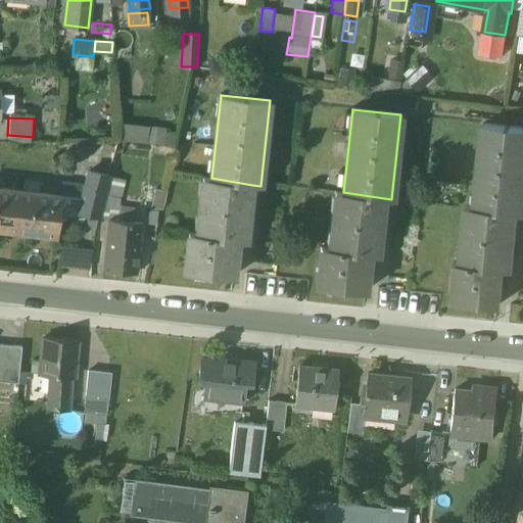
[(121,122),(120,136),(163,137),(164,124),(121,122)]
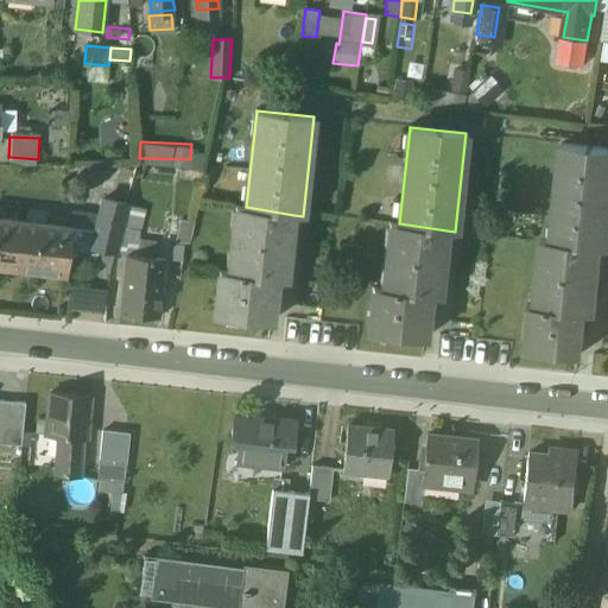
[(552,240),(600,247),(607,247),(607,147),(563,143),(552,240)]
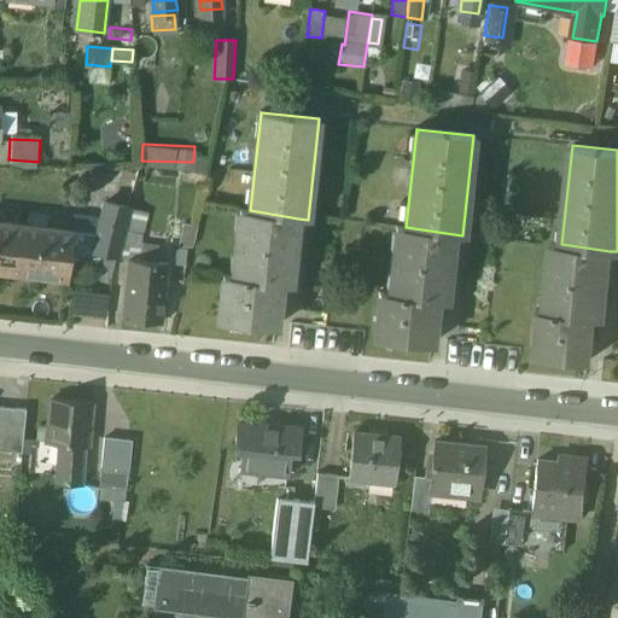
[(93,244),(92,250),(117,257),(130,209),(103,203),(93,244)]
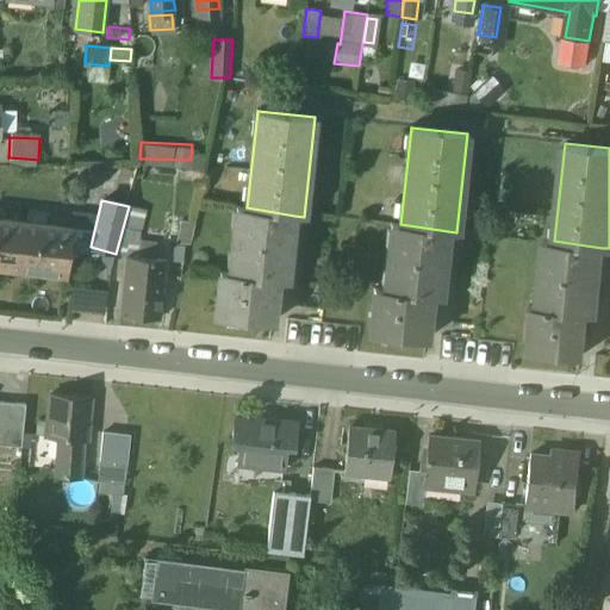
[(147,210),(129,206),(116,254),(126,257),(138,259),(142,231),(147,210)]
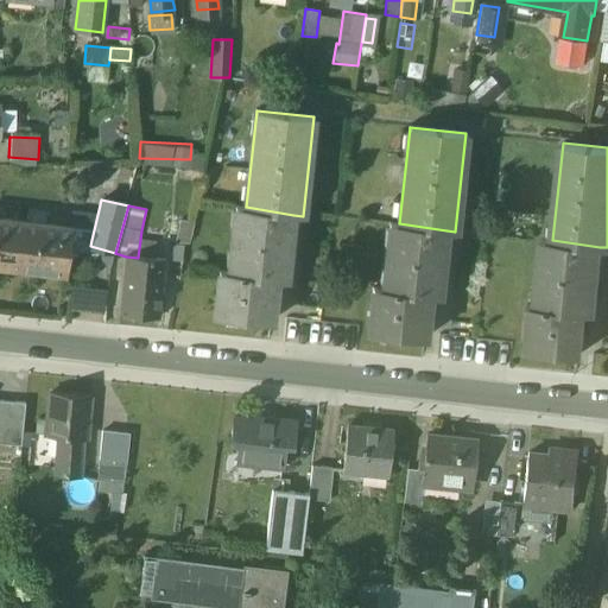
[(293,215),(246,207),(236,206),(229,272),(276,279),(286,280),(293,215)]
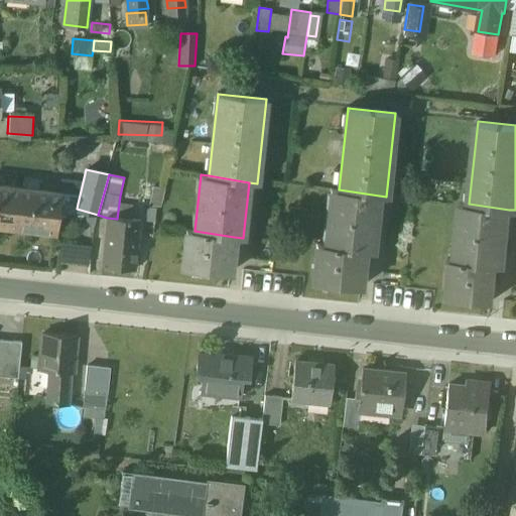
[(14,186),(0,184),(0,227),(9,228),(9,226),(14,187),(14,186)]
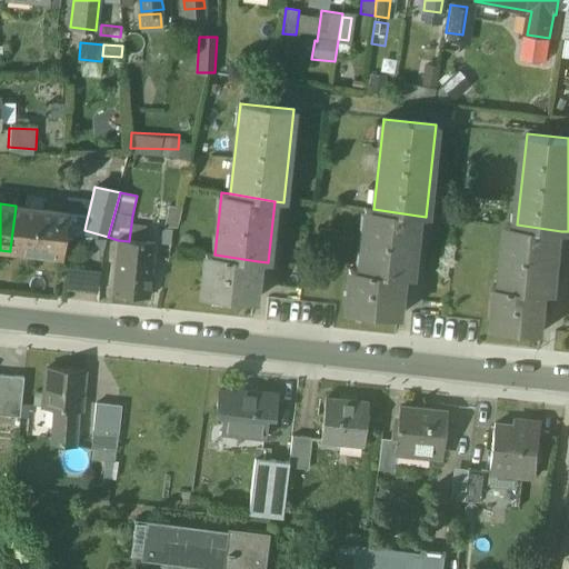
[(68,212),(16,207),(10,249),(62,256),(67,222),(68,212)]
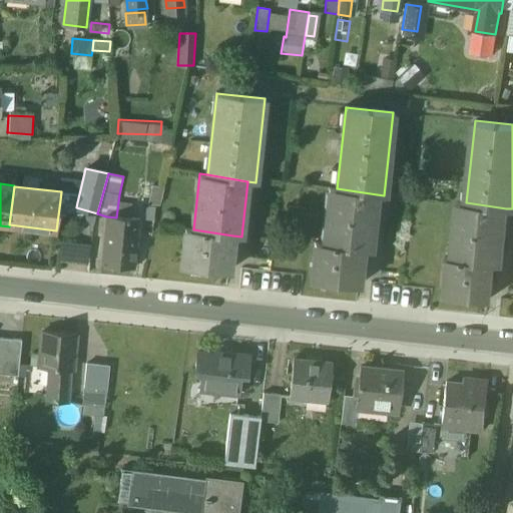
[(377,194),(337,188),(330,188),(323,243),(362,249),(370,250),(377,194)]
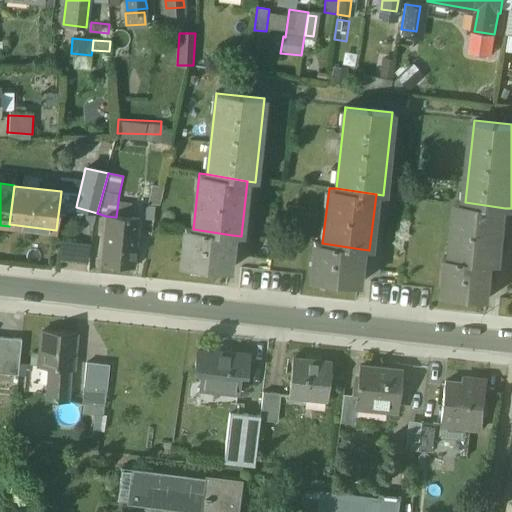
[(78,193),(61,191),(60,200),(77,202),(78,193)]
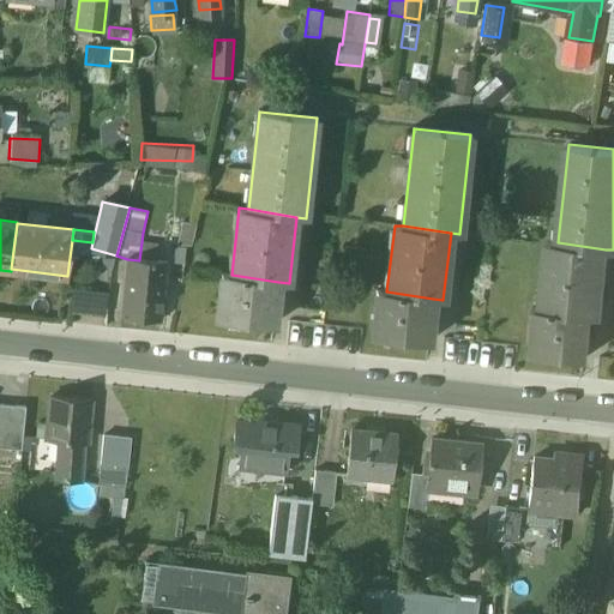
[(541,307),(588,317),(597,318),(606,250),(558,242),(548,241),(541,307)]
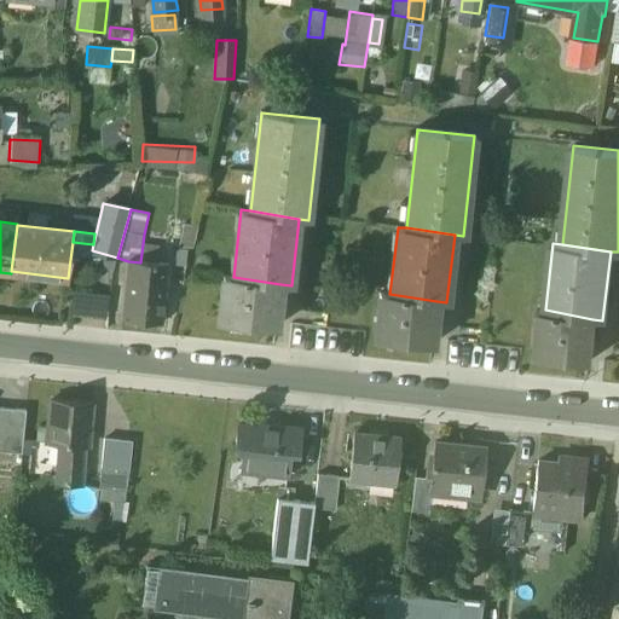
[(140,262),(128,261),(122,318),(161,322),(167,265),(140,262)]
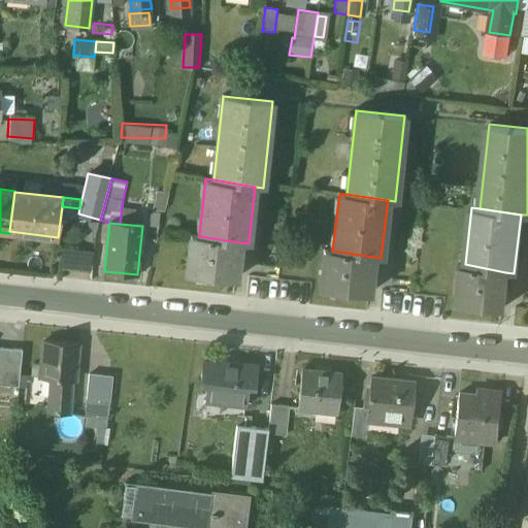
[(239,242),(199,236),(192,235),(187,274),(235,279),(239,242)]
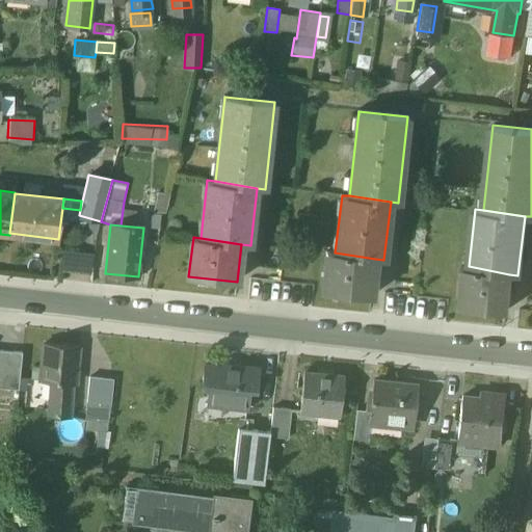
[(64,246),(60,267),(89,272),(94,253),(64,246)]
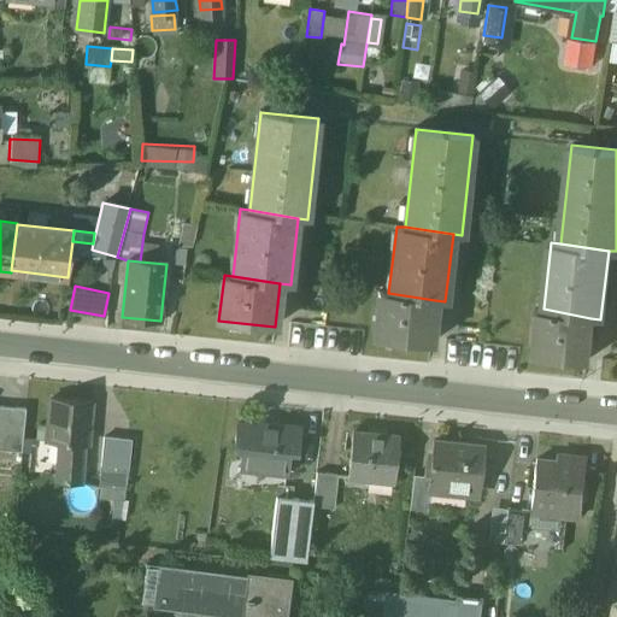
[(435,300),(388,293),(380,292),(374,338),(430,344),(435,300)]
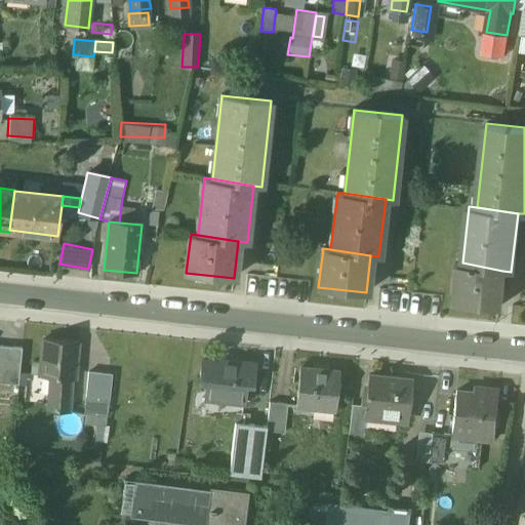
[(502,271),(462,263),(454,263),(450,301),(498,307),(502,271)]
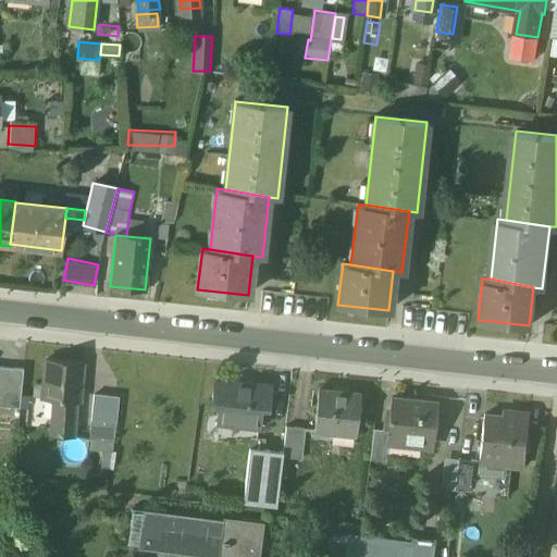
[(75,364),(45,362),(40,399),(52,400),(72,403),(77,403),(79,378),(74,376),(75,364)]
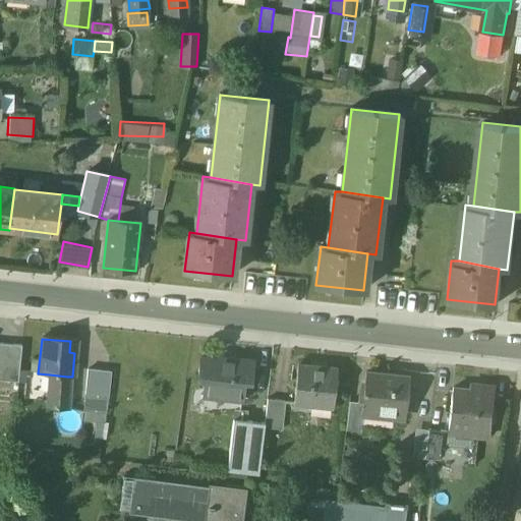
[(22,345),(0,343),(0,380),(18,382),(22,345)]
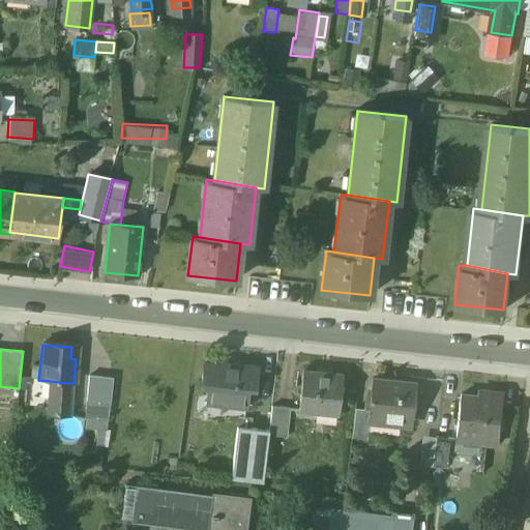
[(257,367),(222,363),(221,365),(204,364),(202,382),(208,383),(206,402),(245,406),(247,387),(254,388),(257,367)]
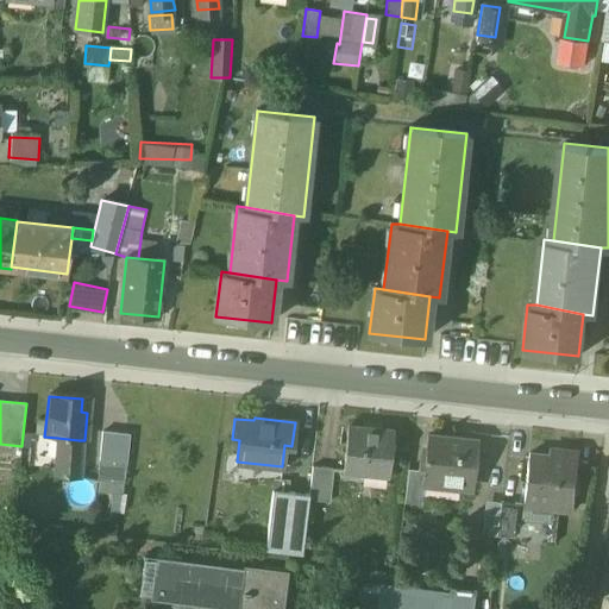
[(394,432),(350,427),(344,471),(363,473),(364,471),(388,473),(388,476),(389,477),(393,452),(385,451),(387,440),(394,441),(394,432)]
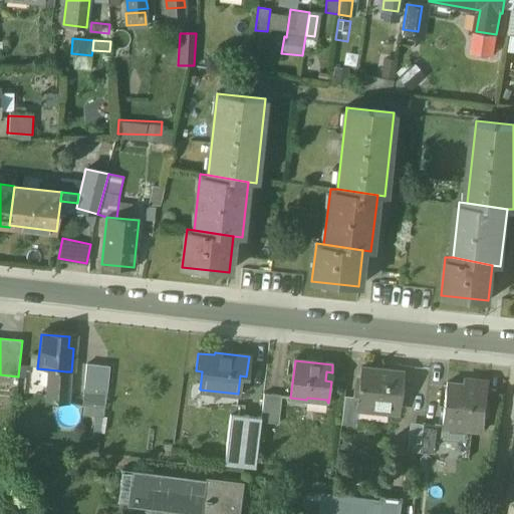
[(404,372),(361,367),(357,398),(356,408),(358,408),(390,411),(391,408),(400,409),(404,372)]
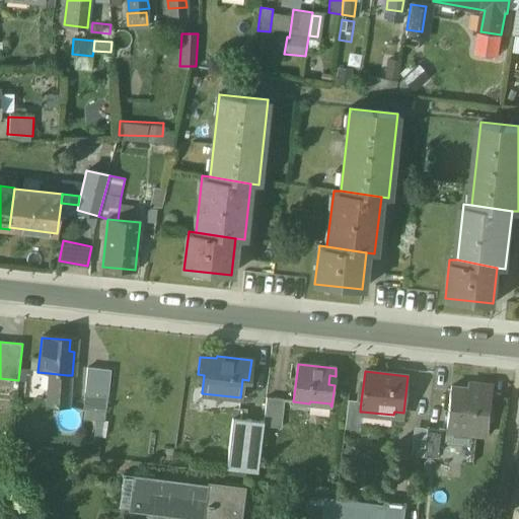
[(67,375),(49,373),(48,387),(66,389),(67,375)]
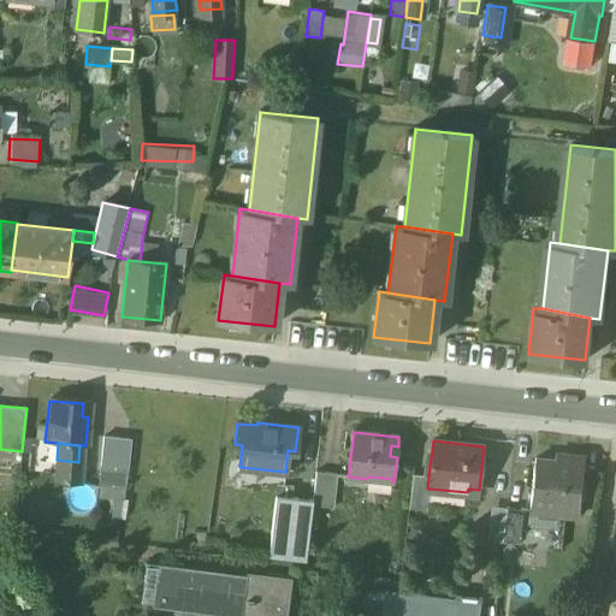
[(586,455),(555,451),(554,460),(535,457),(531,508),(567,511),(566,516),(579,517),(586,455)]
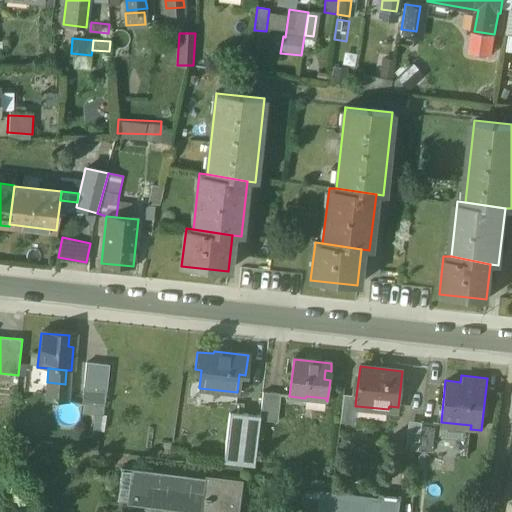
[(65,384),(47,382),(45,400),(63,402),(65,384)]
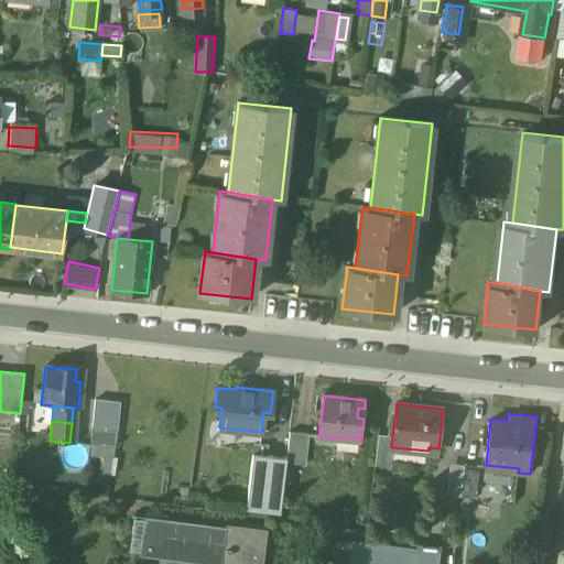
[(117,429),(90,426),(89,445),(93,445),(115,447),(117,429)]
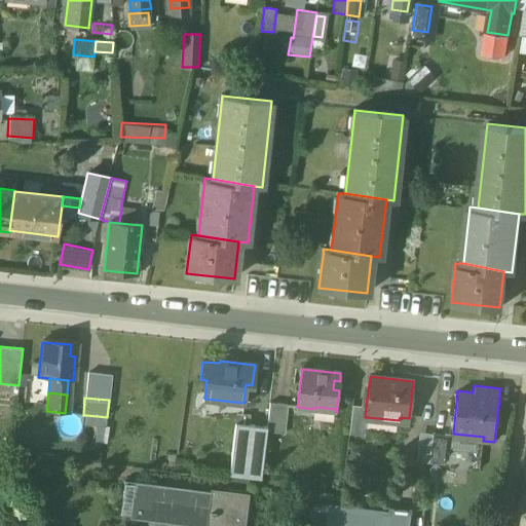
[(267,426),(266,433),(285,435),(288,406),(270,404),(267,426)]
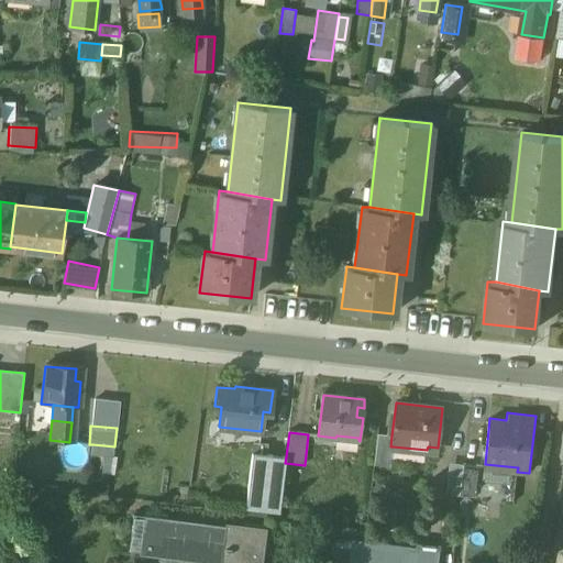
[(392,435),(378,434),(374,465),(389,467),(393,446),(390,446),(392,435)]
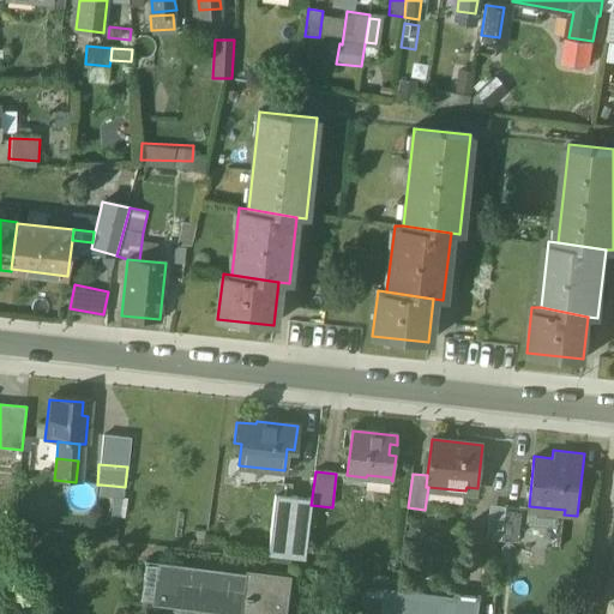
[(125,487),(101,485),(100,495),(125,498),(125,487)]
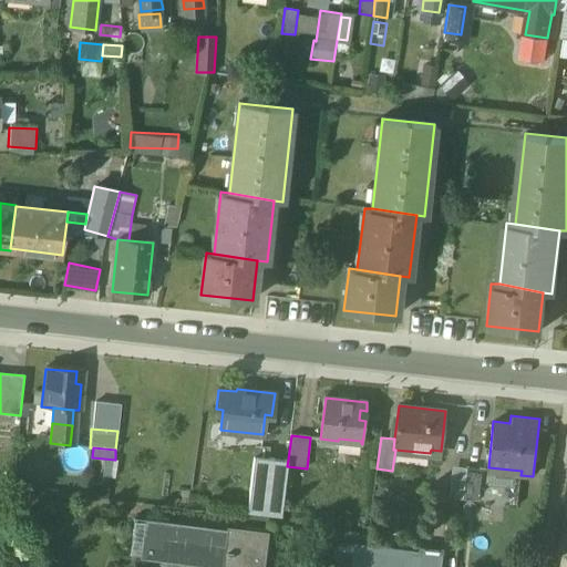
[(254,456),(250,483),(285,487),(287,466),(288,460),(254,456)]
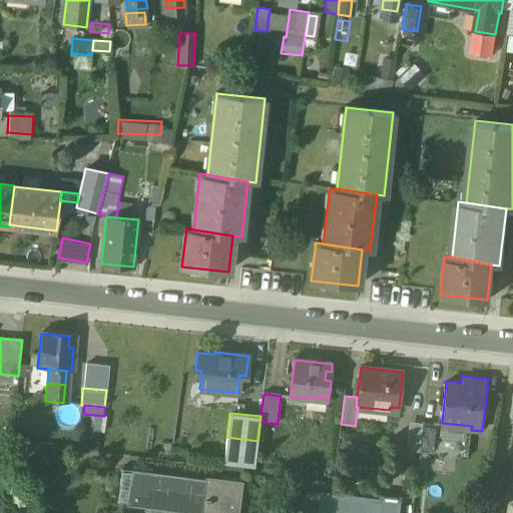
[(435,425),(422,424),(418,451),(432,453),(435,425)]
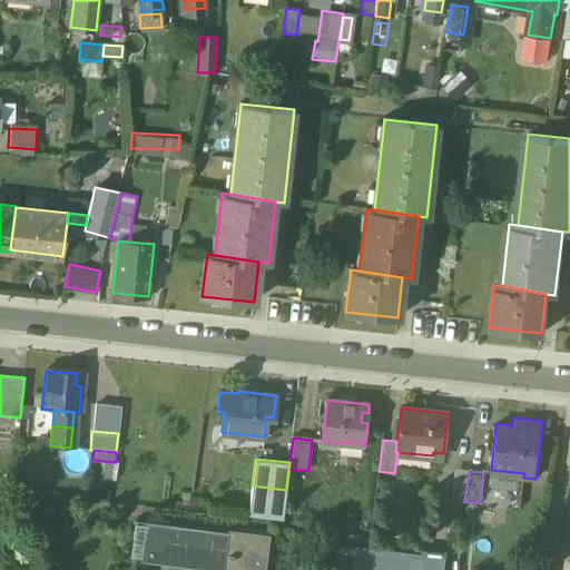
[(286,490),(252,485),(248,514),(283,519),(286,490)]
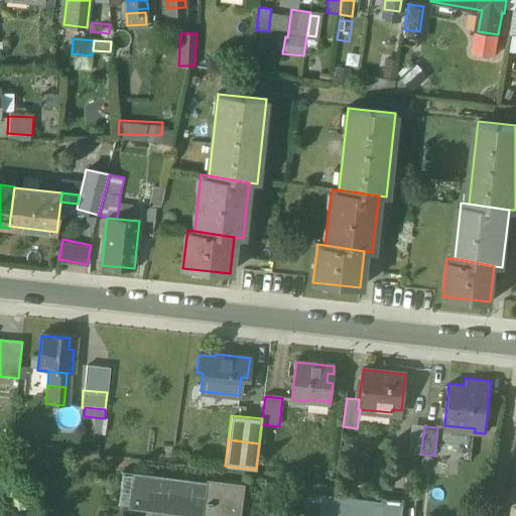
[(206,482),(131,473),(127,503),(204,513),(203,515),(232,515),(236,484),(207,481),(206,482)]
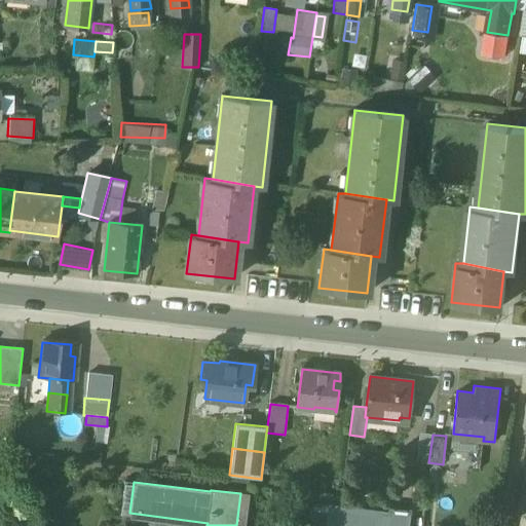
[(409,525),(411,514),(312,501),(309,525),(409,525)]
